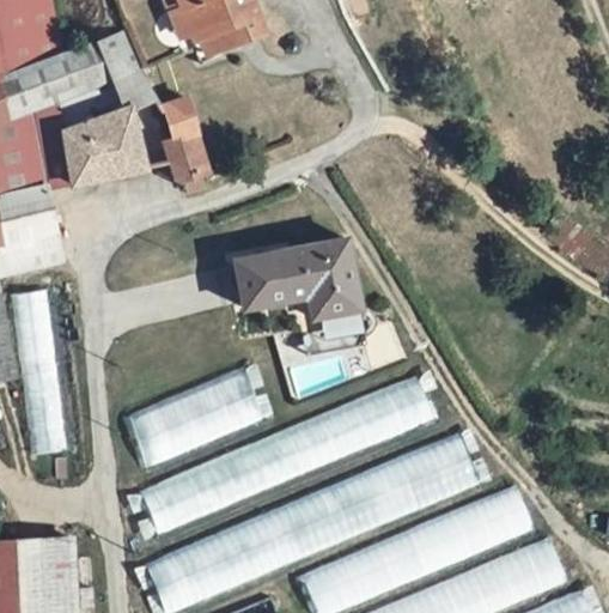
[(195,0),(203,23),(237,12),(250,38),(280,29),(268,0),(195,0)]
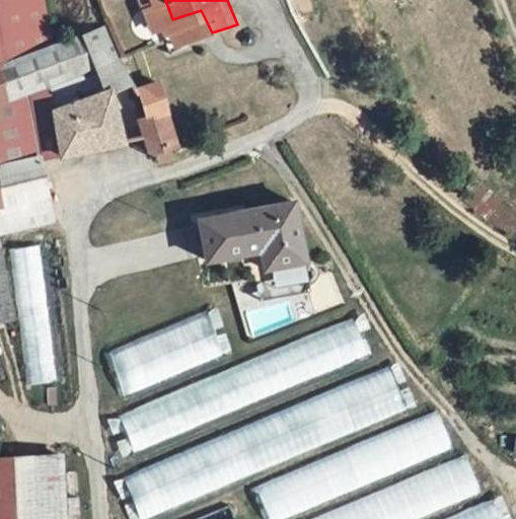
[(0,63),(9,60),(0,18),(0,63)]
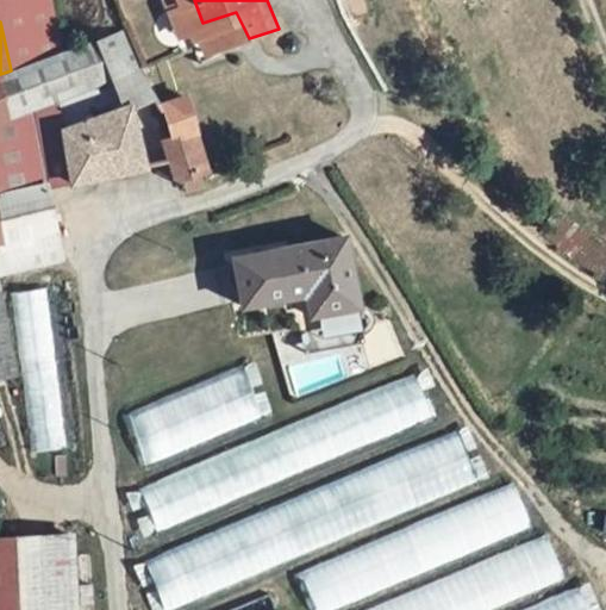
[(120,78),(141,69),(123,27),(101,36),(120,78)]
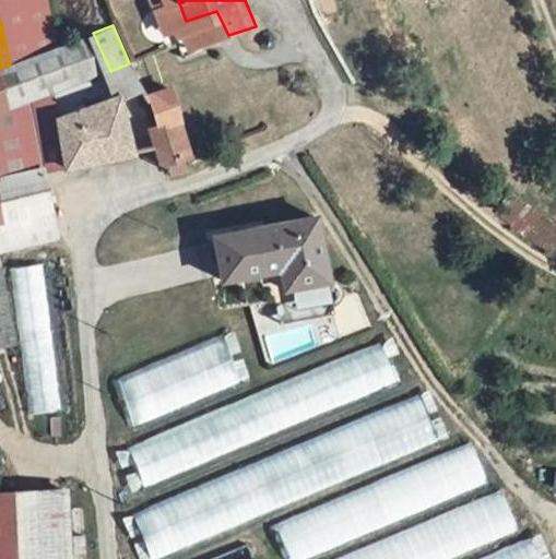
[(44,168),(131,153),(117,97),(141,91),(129,63),(110,71),(93,33),(10,64),(0,68),(0,216),(51,205),(44,168)]
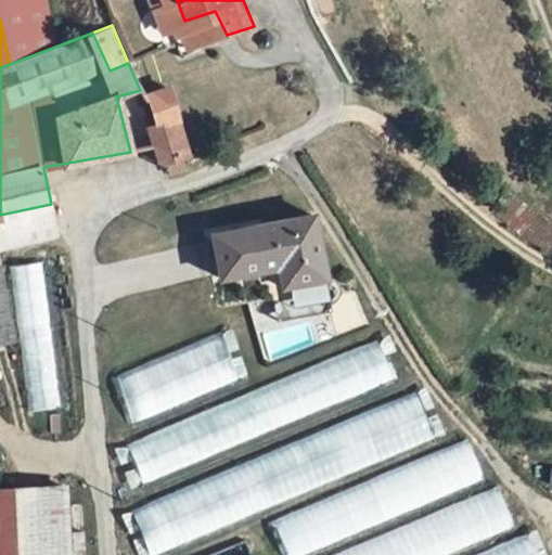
[(181,117),(169,86),(142,95),(155,126),(181,117)]
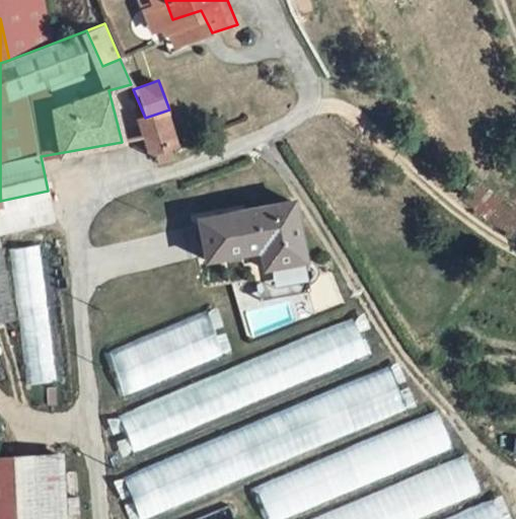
[(141,118),(147,138),(151,151),(172,146),(180,143),(169,109),(145,118),(141,118)]
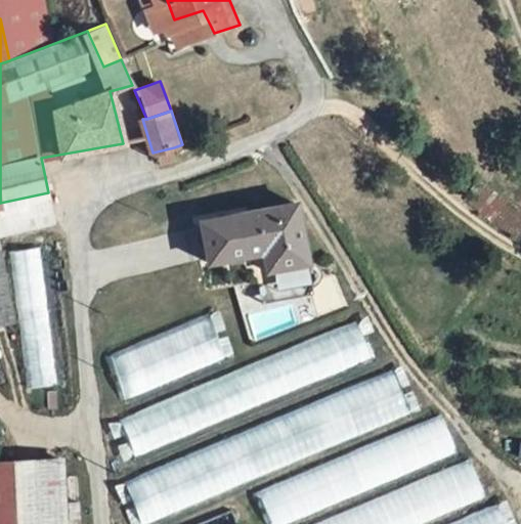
[(53,215),(48,192),(0,203),(0,226),(1,226),(53,215)]
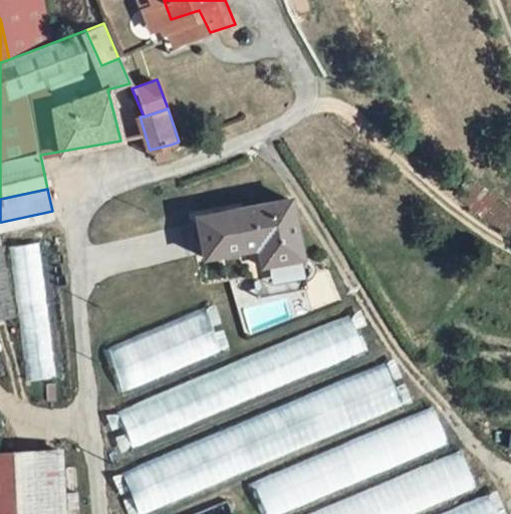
[(261,245),(264,263),(302,257),(291,201),(198,214),(205,254),(261,245)]
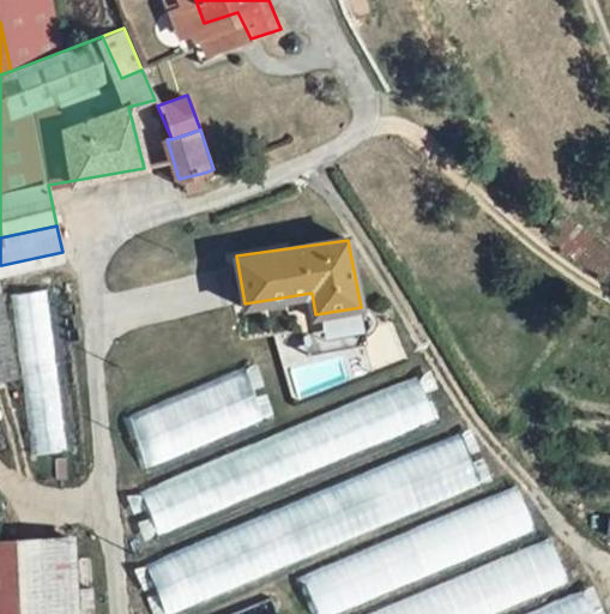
[(0,378),(25,374),(6,290),(0,290),(0,378)]
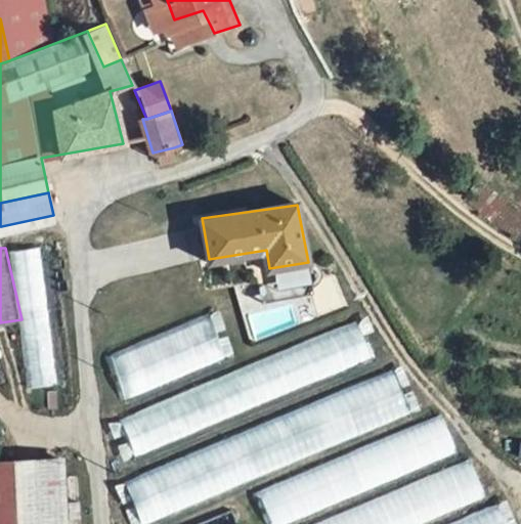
[(46,248),(16,249),(26,387),(55,385),(46,248)]
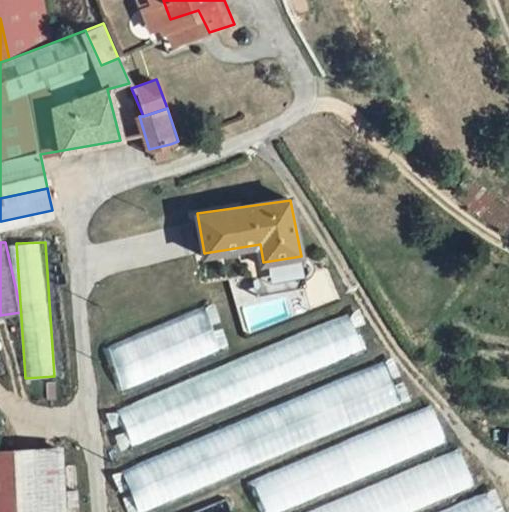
[(124,390),(221,350),(203,307),(107,347),(124,390)]
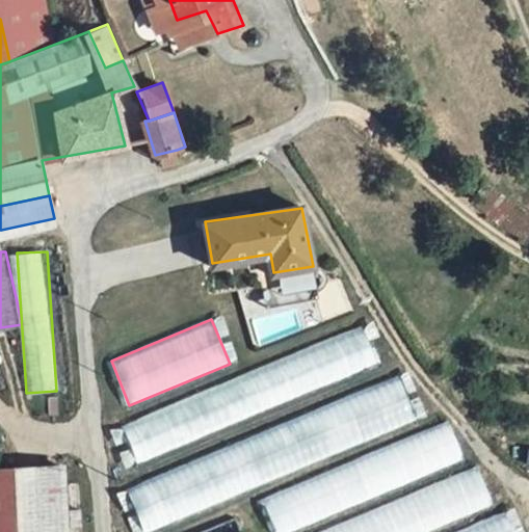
[(135,458),(380,370),(367,333),(122,421),(135,458)]
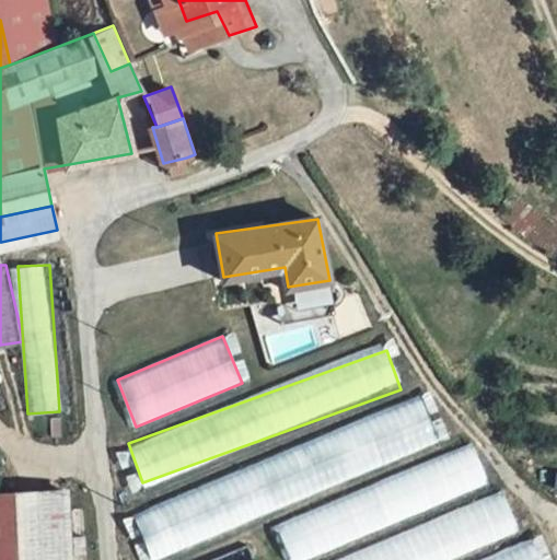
[(424,398),(131,511),(150,558),(442,445),(424,398)]
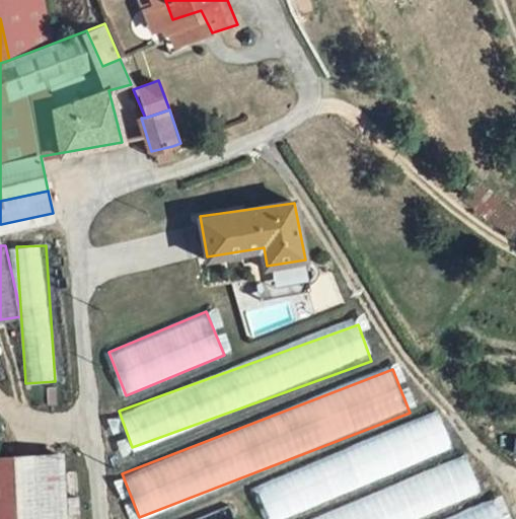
[(268,518),(274,518),(454,452),(440,414),(254,483),(268,518)]
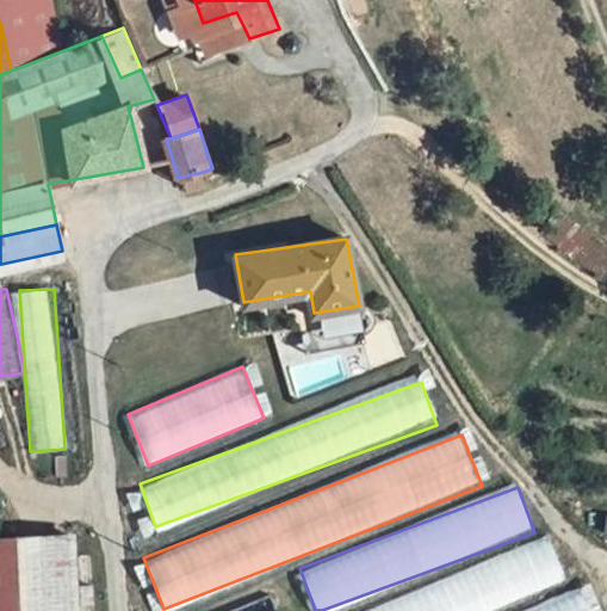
[(0,541),(0,610),(78,610),(73,537),(0,541)]
